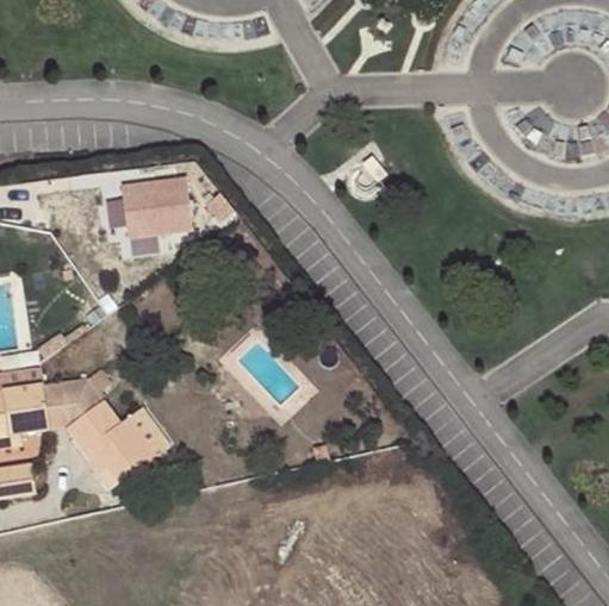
[(190,174),(123,177),(125,233),(192,230),(190,174)]
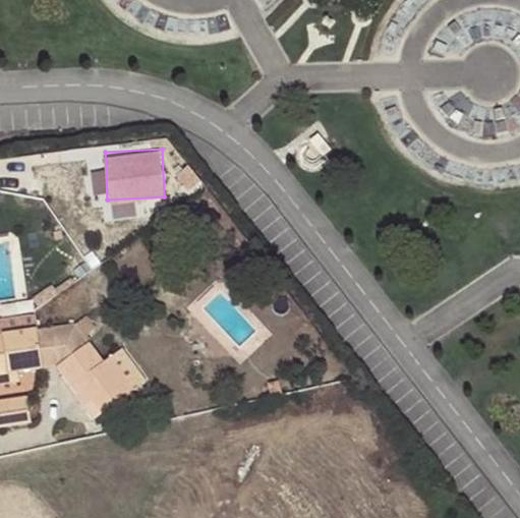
[(74,324),(36,329),(41,365),(53,364),(76,395),(85,390),(91,398),(92,399),(101,410),(133,387),(109,356),(102,360),(74,324)]
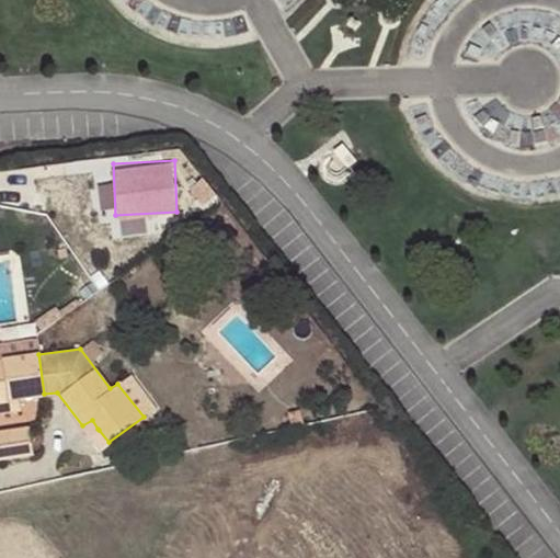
[(44,394),(38,354),(0,359),(0,408),(7,407),(8,397),(16,398),(44,394)]
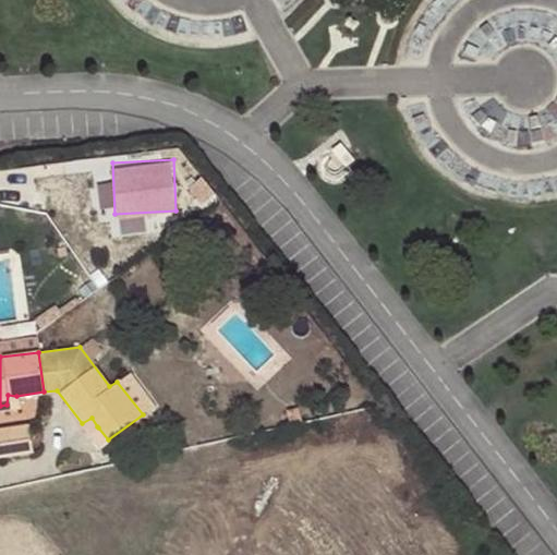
[(8,395),(7,405),(17,403),(16,396),(8,395)]
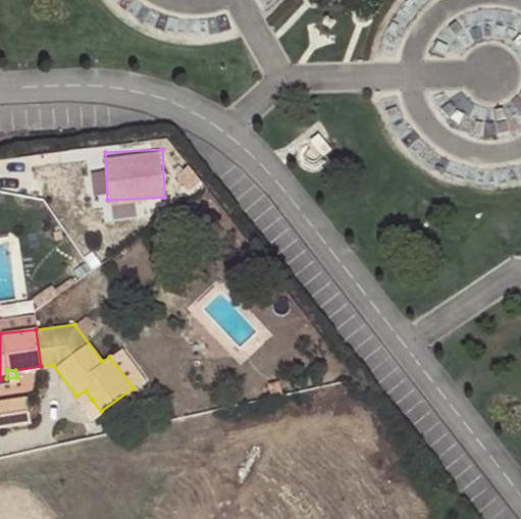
[(91,399),(86,391),(76,396),(84,405),(91,399)]
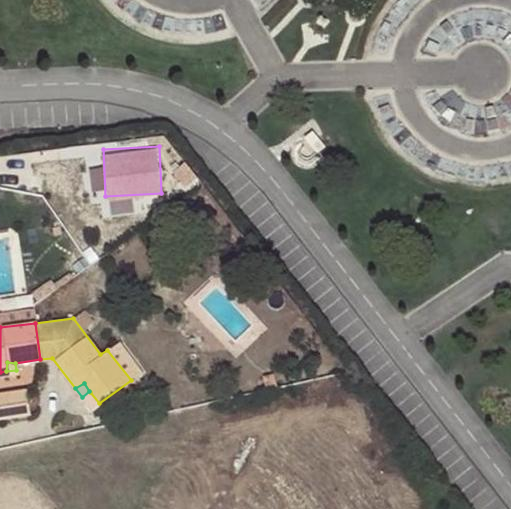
[(0,415),(27,413),(24,388),(0,391),(0,415)]
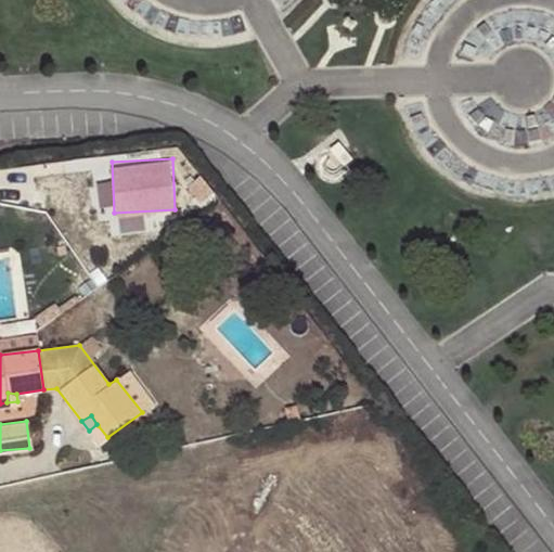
All buildings are outlined.
